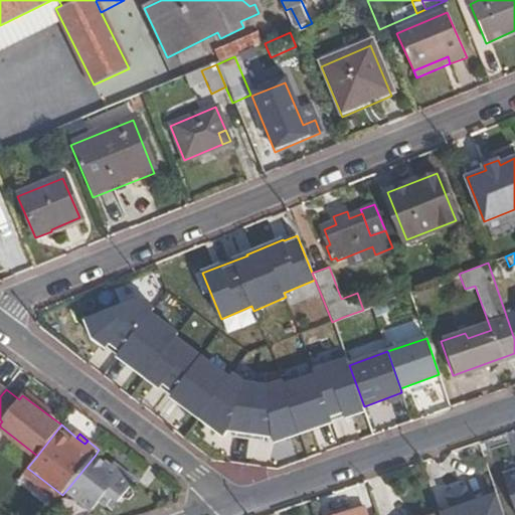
[(96,455),(68,488),(95,509),(103,500),(109,504),(114,497),(119,501),(135,480),(123,471),(121,474),(111,467),(96,455)]
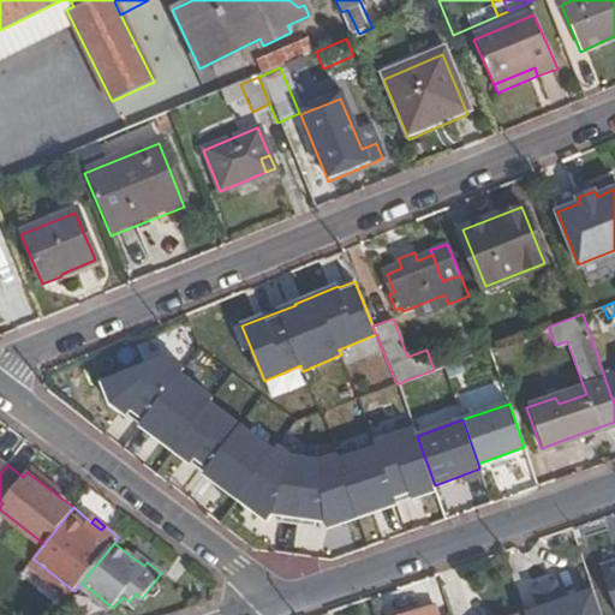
[(144,566),(147,562),(136,554),(132,557),(144,566)]
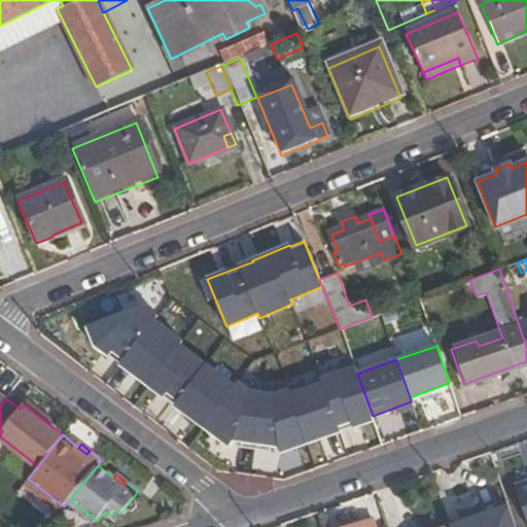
[(526,482),(515,486),(526,522),(526,482)]
